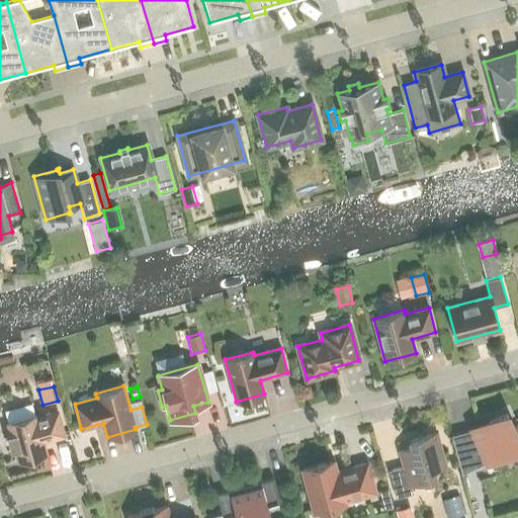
[(18,461),(46,453),(42,441),(64,435),(58,412),(36,417),(35,415),(7,423),(10,433),(11,435),(9,435),(7,436),(11,450),(14,449),(18,461)]
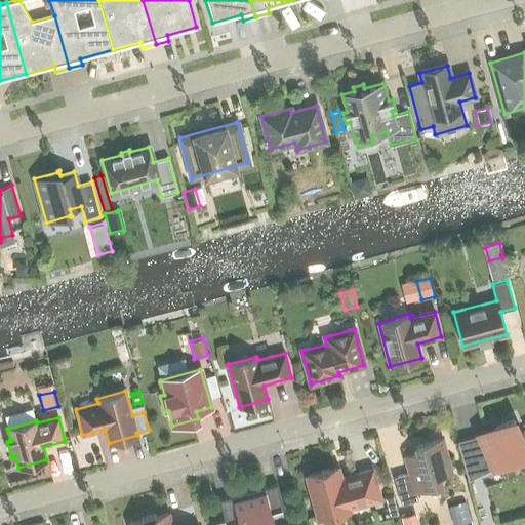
[(468,480),(524,453),(524,445),(514,419),(495,427),(496,431),(457,441),(468,480)]
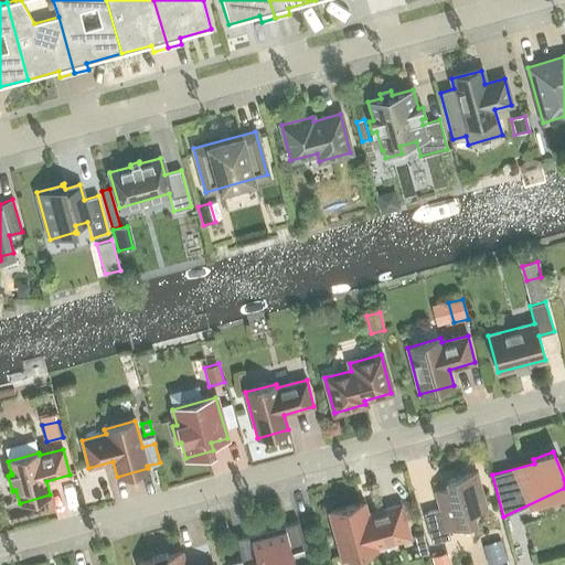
[(472,512),(486,509),(476,472),(447,480),(449,488),(436,491),(440,509),(424,513),(432,543),(450,537),(448,529),(475,521),(472,512)]
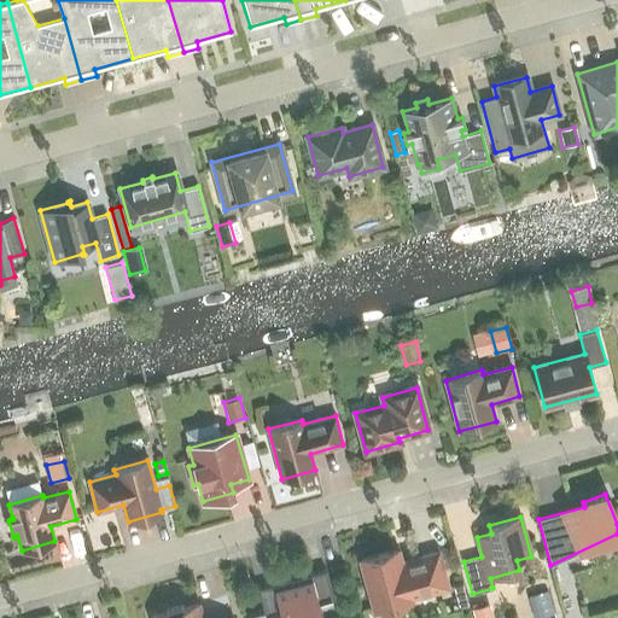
[(360,560),(374,611),(412,601),(410,598),(448,588),(438,553),(401,563),(397,549),(360,560)]
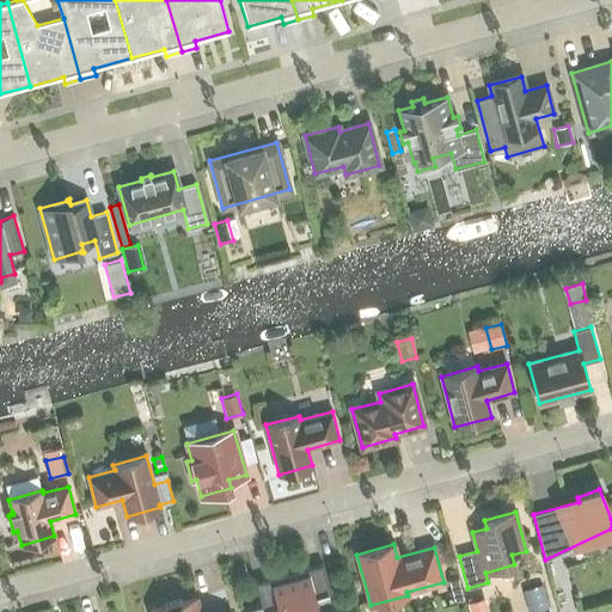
[(317,609),(334,604),(323,564),(255,582),(261,606),(242,611),(295,611),(317,606),(317,609)]
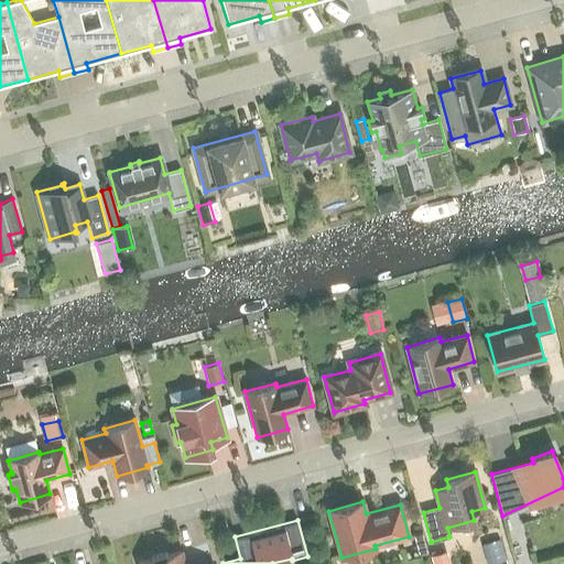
[(422,533),(413,535),(418,555),(427,553),(422,533)]
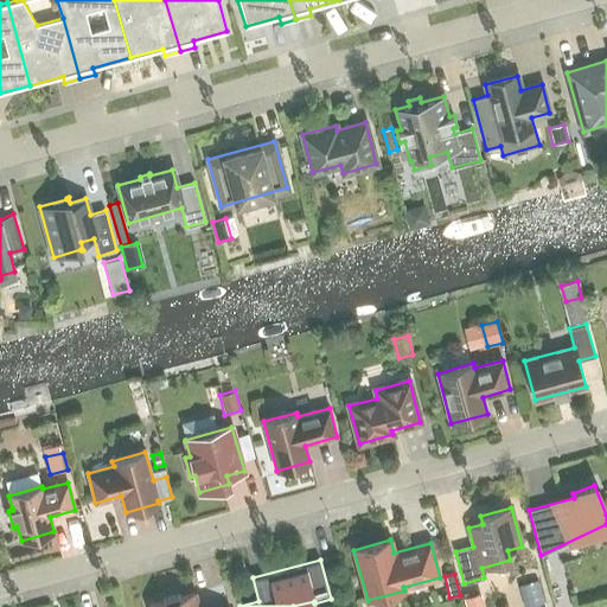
[(148,606),(197,606),(195,594),(179,598),(179,595),(164,600),(164,602),(149,606),(148,606)]
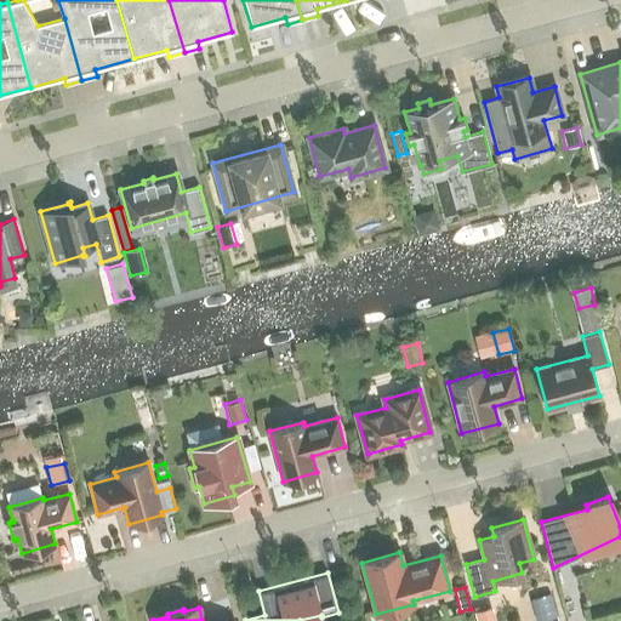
[(494,620),(490,608),(474,613),(476,620),(494,620)]
